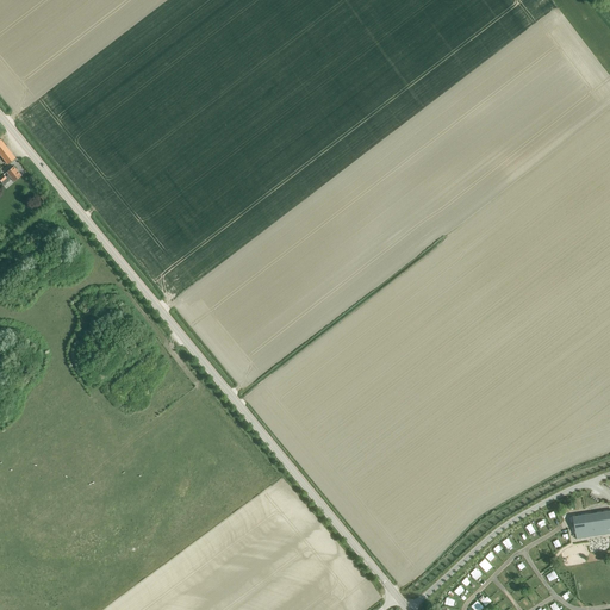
[(16,159),(0,139),(0,154),(8,165),(16,159)]
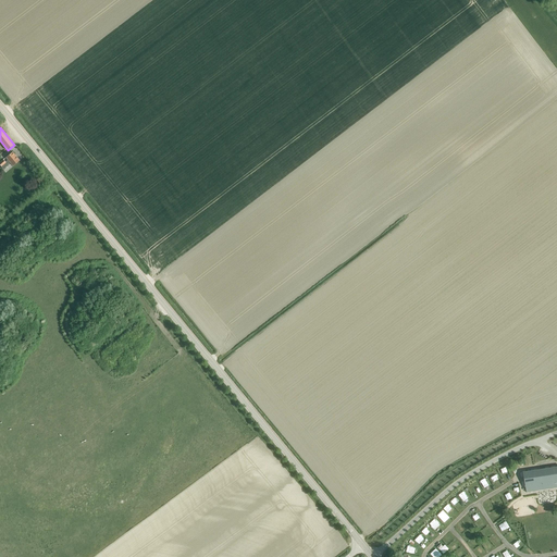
[(5,162),(1,166),(3,169),(8,165),(7,164),(10,162),(13,165),(20,160),(12,151),(5,158),(8,160),(5,162)]
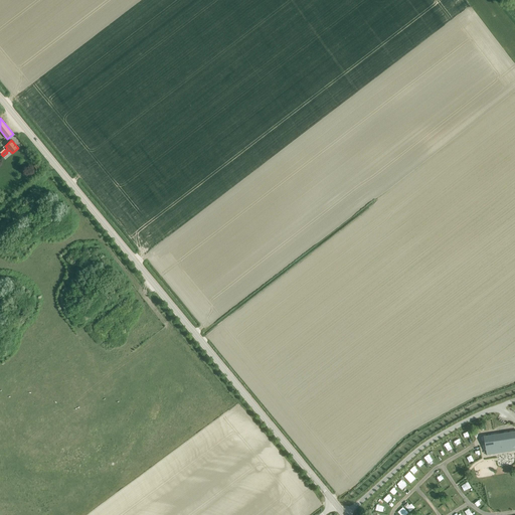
[(514,431),(484,437),(487,455),(514,450),(514,431)]
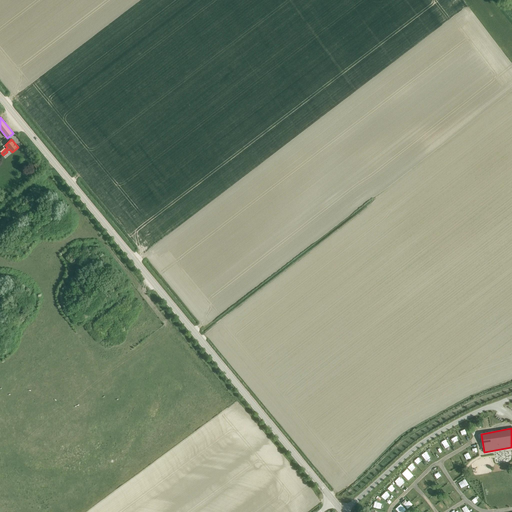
[(411,471),(416,468),(412,463),(408,467),(411,471)]
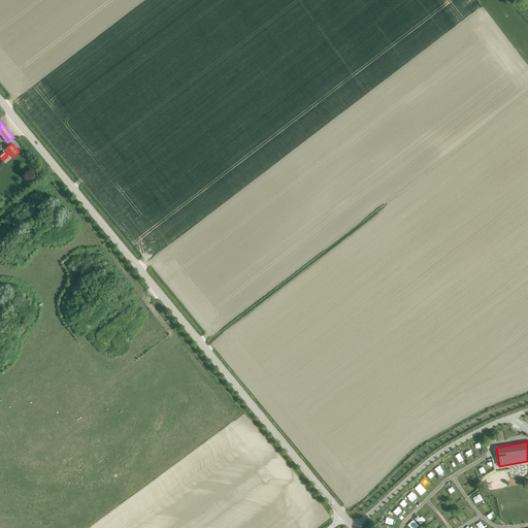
[(419,493),(423,488),(419,484),(414,489),(419,493)]
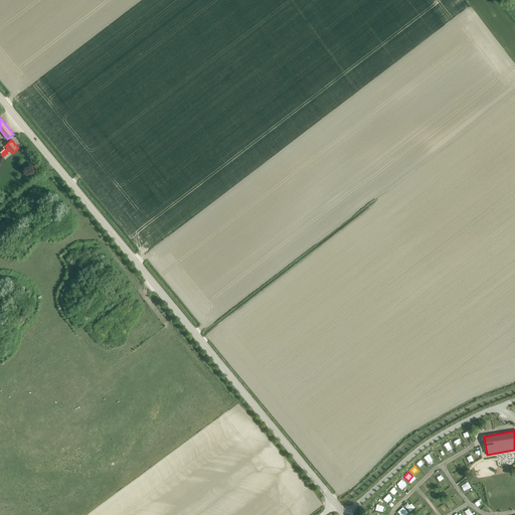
[(412,504),(400,512),(401,514),(405,514),(415,509),(412,504)]
